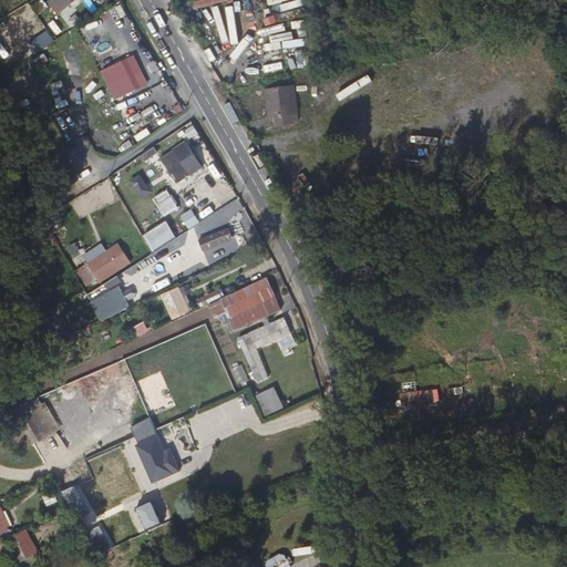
[(35,0),(30,4),(32,7),(40,18),(40,19),(55,9),(49,1),(48,0),(35,0)]
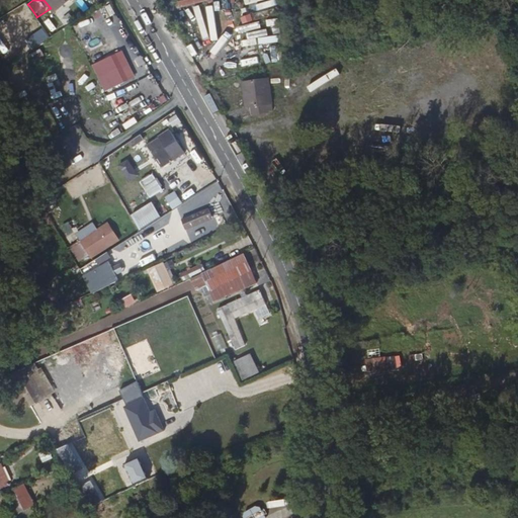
[(46,0),(45,1),(51,8),(54,12),(68,0),(46,0)]
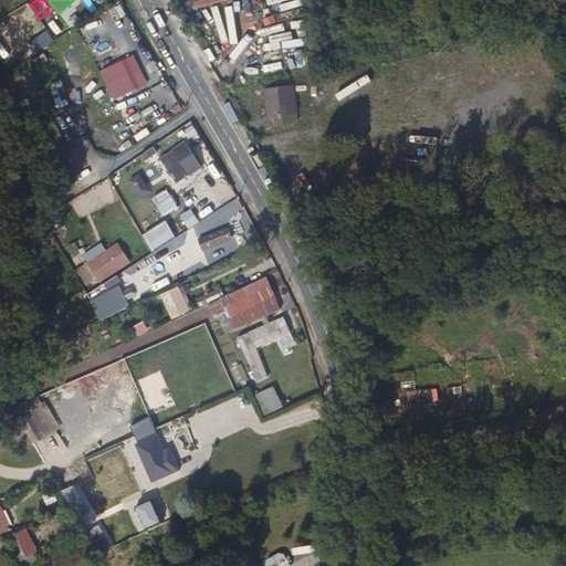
[(197,0),(195,1),(197,10),(230,2),(229,0),(197,0)]
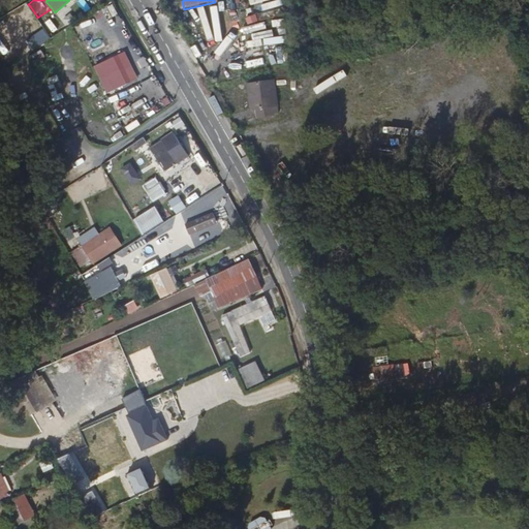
[(253,10),(254,24),(271,21),(269,8),(253,10)]
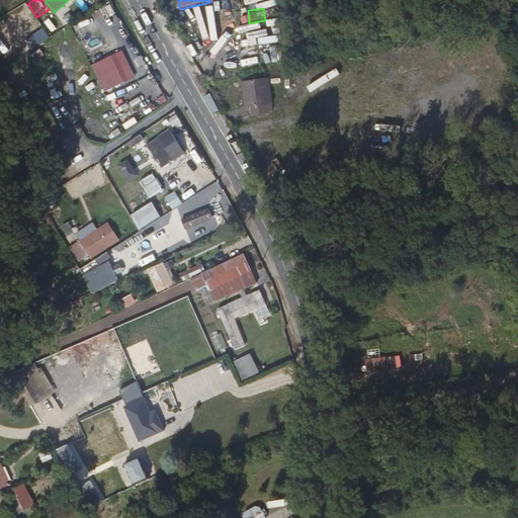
[(42,28),(25,40),(32,51),(50,37),(42,28)]
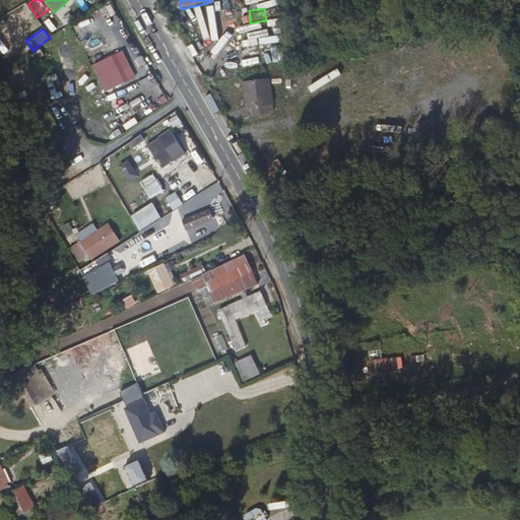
[(212,50),(223,38),(217,33),(206,45),(212,50)]
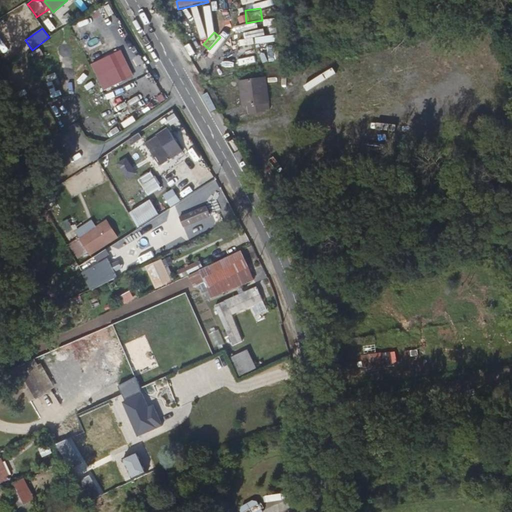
[(236,49),(238,55),(250,53),(248,46),(236,49)]
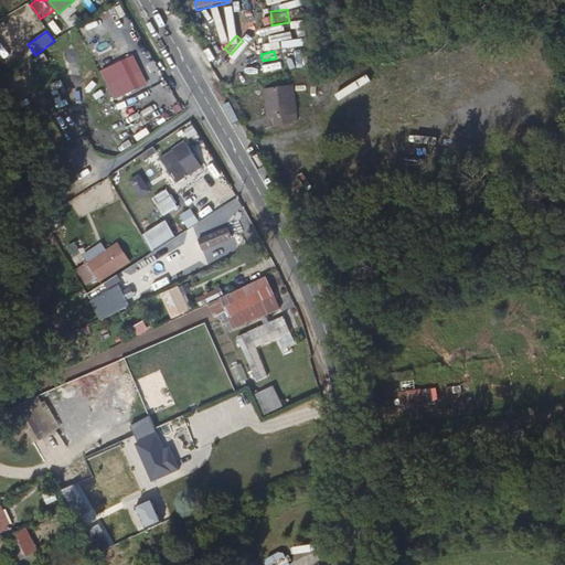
[(38,71),(50,67),(46,54),(34,57),(38,71)]
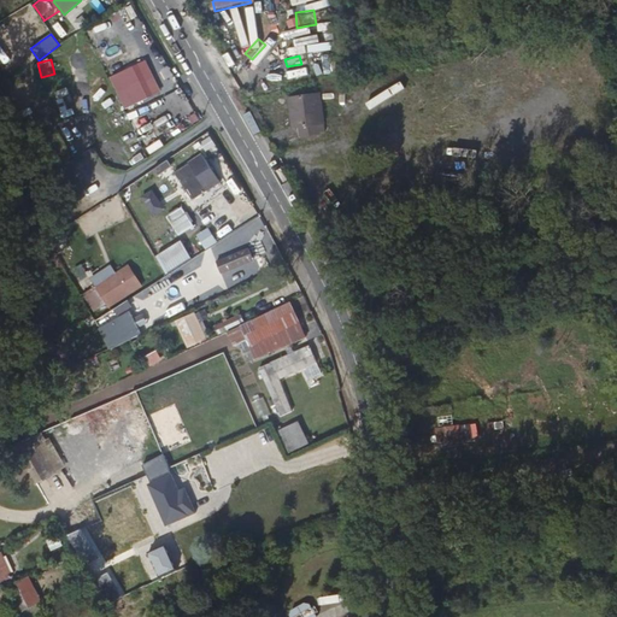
[(122,82),(133,75),(129,69),(118,76),(122,82)]
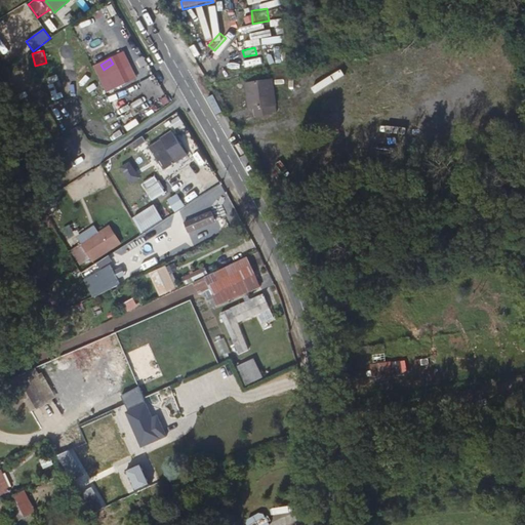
[(230,66),(232,74),(265,68),(264,61),(230,66)]
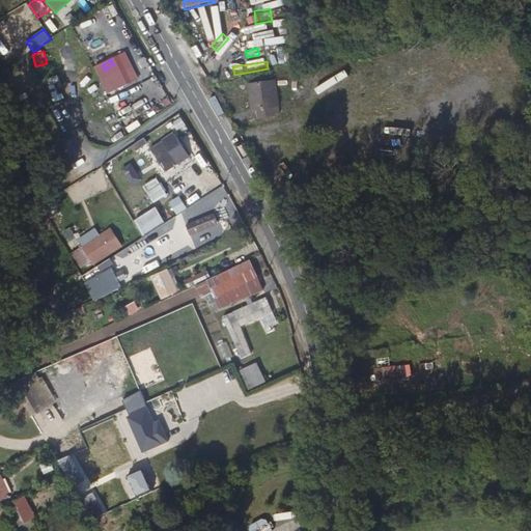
[(56,76),(50,64),(36,72),(43,82),(56,76)]
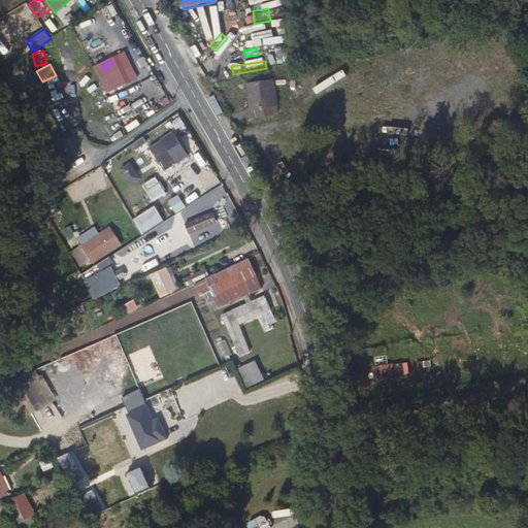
[(296,76),(294,66),(284,68),(285,71),(291,70),(292,77),(296,76)]
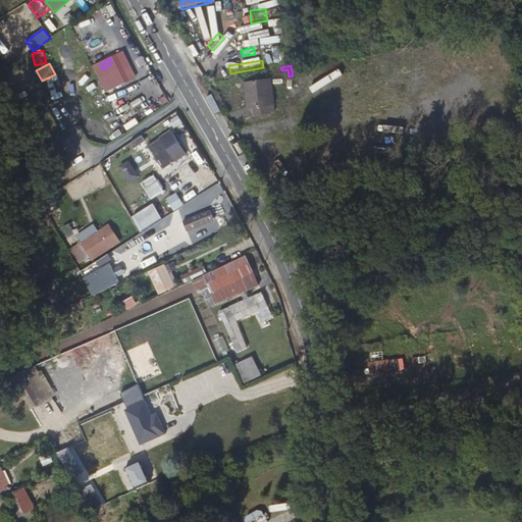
[(129,81),(122,66),(104,74),(108,82),(114,79),(118,86),(129,81)]
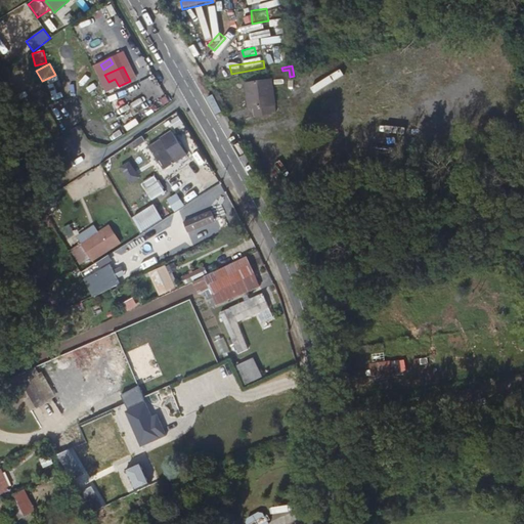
[(289,70),(282,71),(280,71),(281,79),(290,77),(289,70)]
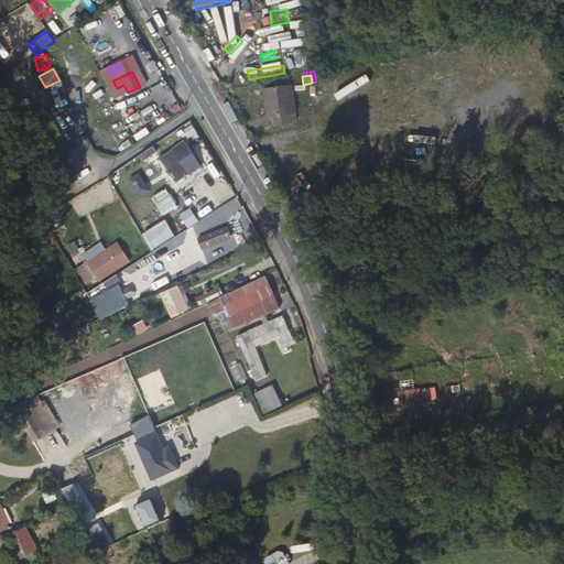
[(268,90),(272,116),(296,112),(293,87),(268,90)]
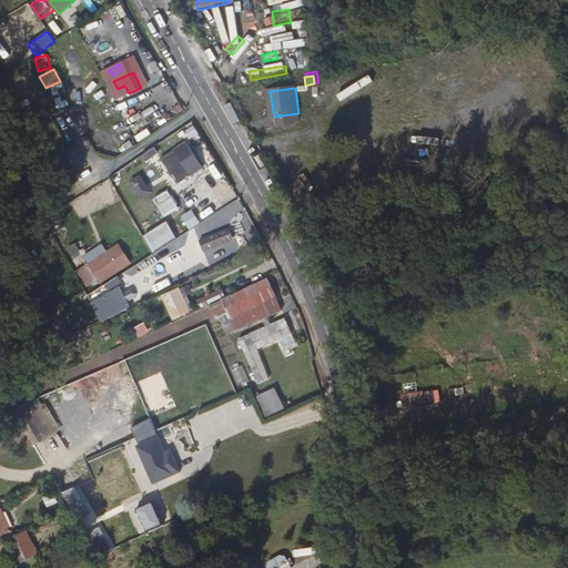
[(132,117),(122,95),(115,98),(125,119),(132,117)]
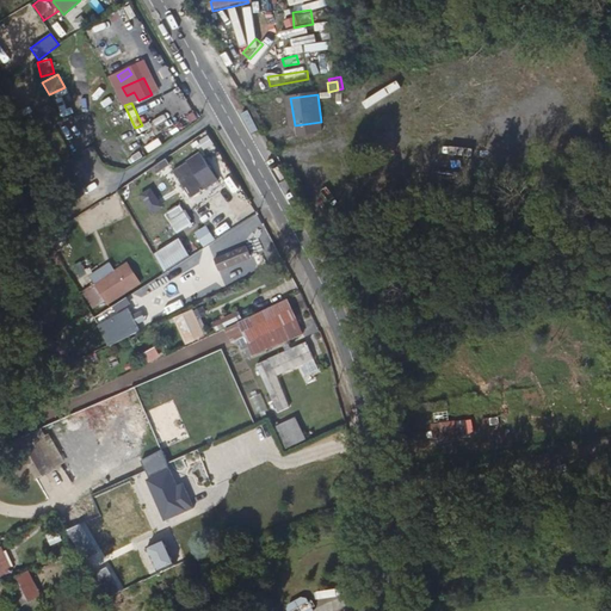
[(148,118),(165,113),(162,105),(147,110),(148,118)]
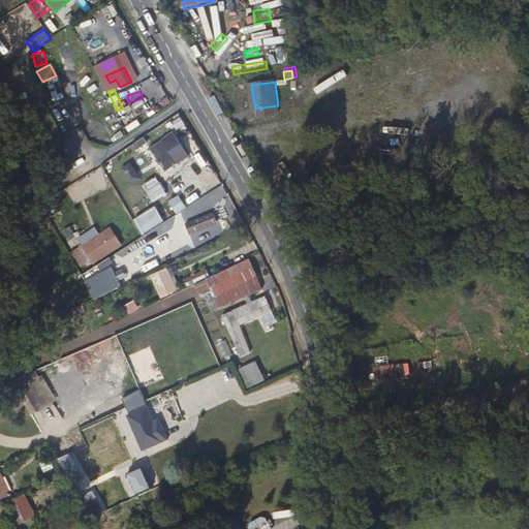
[(121,125),(135,120),(129,105),(116,112),(121,125)]
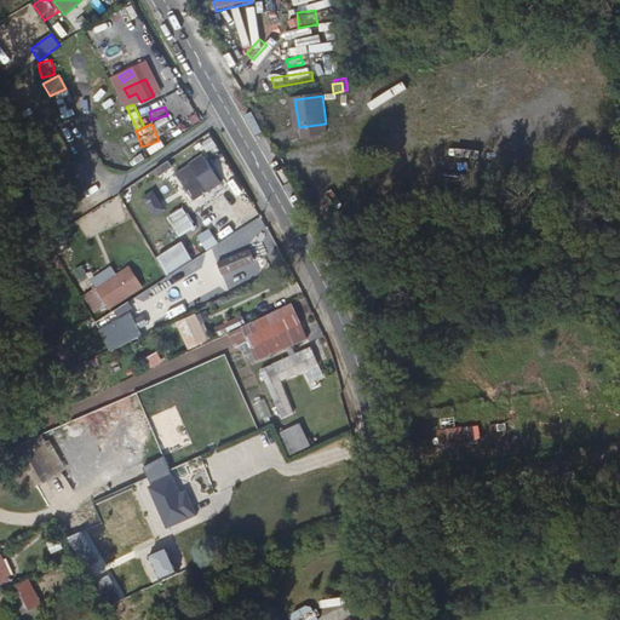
[(222,183),(207,161),(197,168),(211,189),(222,183)]
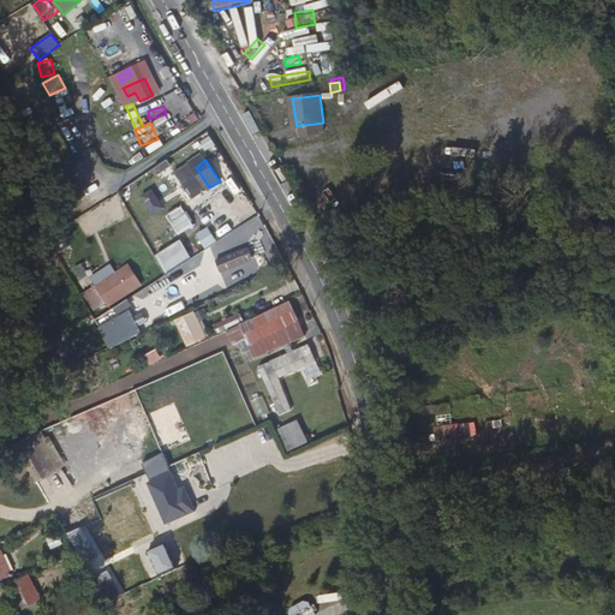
[(210,226),(218,239),(239,227),(232,213),(210,226)]
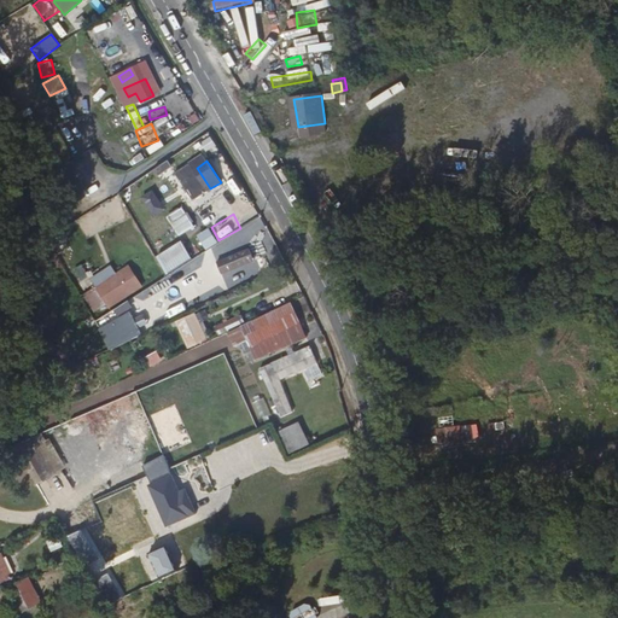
[(200,217),(194,221),(200,232),(207,228),(200,217)]
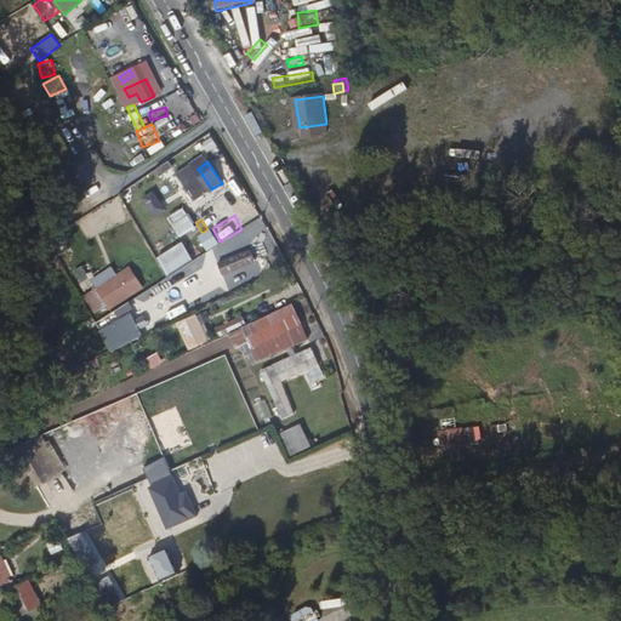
[(198,257),(201,263),(220,251),(216,246),(205,254),(198,257)]
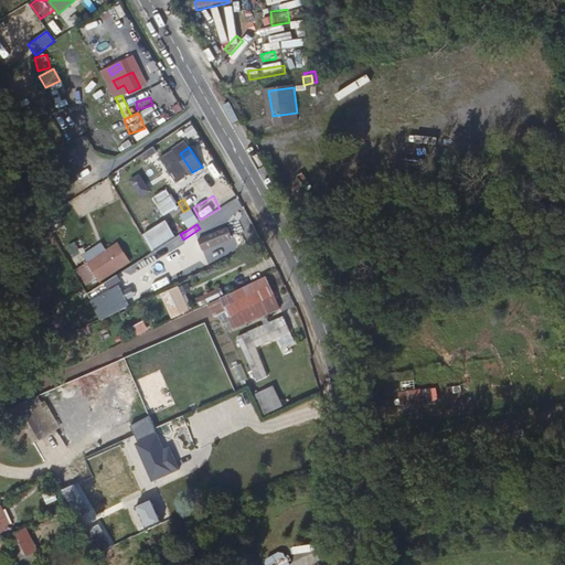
[(233,238),(228,227),(199,240),(203,251),(233,238)]
